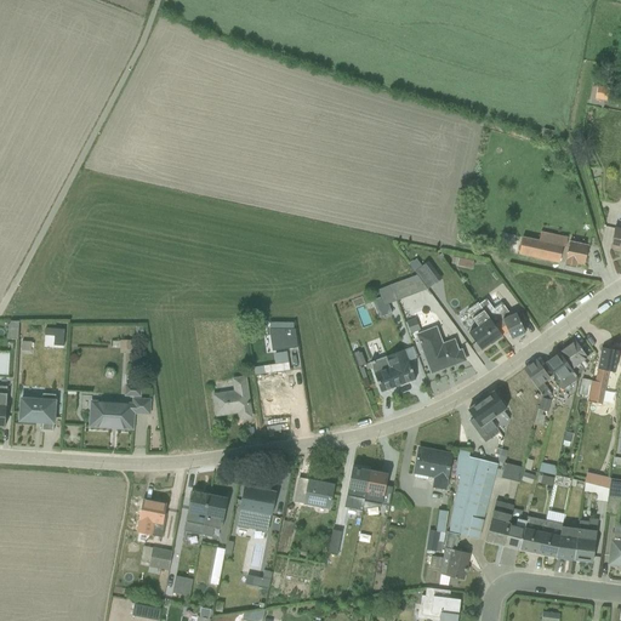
[(587,80),(584,96),(598,98),(600,83),(587,80)]
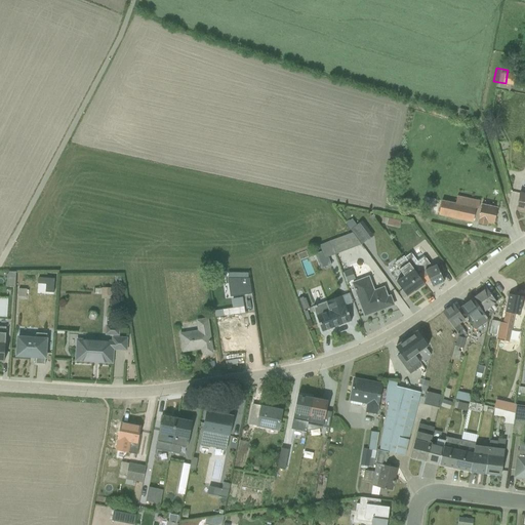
[(524,211),(524,193),(520,193),(516,210),(524,211)]
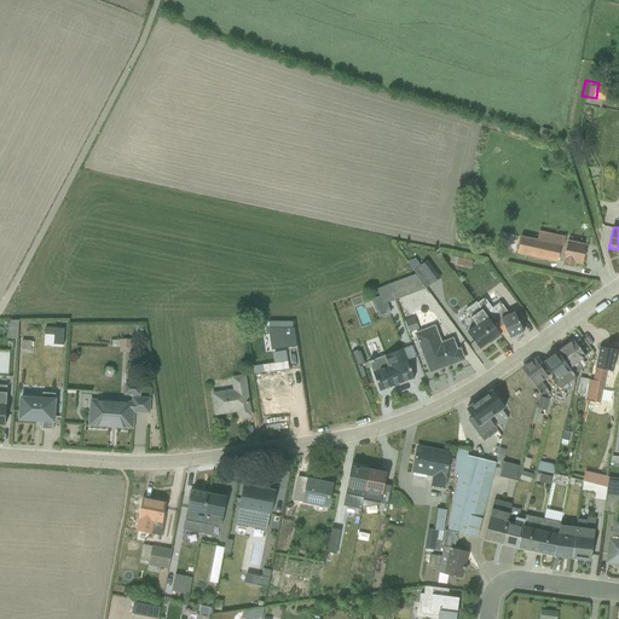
[(555,261),(578,266),(584,242),(560,237),(555,261)]
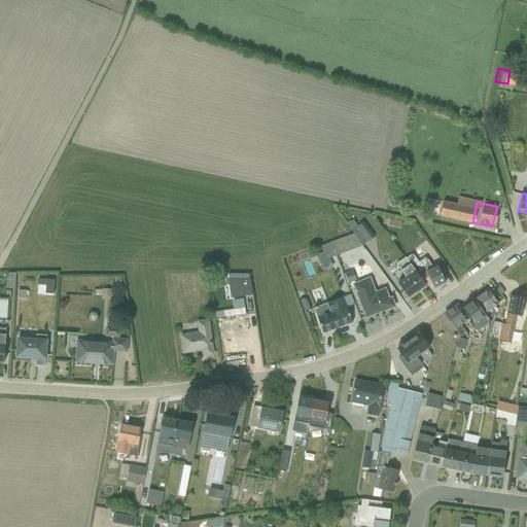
[(317,255),(366,241),(360,220),(349,223),(348,219),(342,221),(346,234),(314,243),(317,255)]
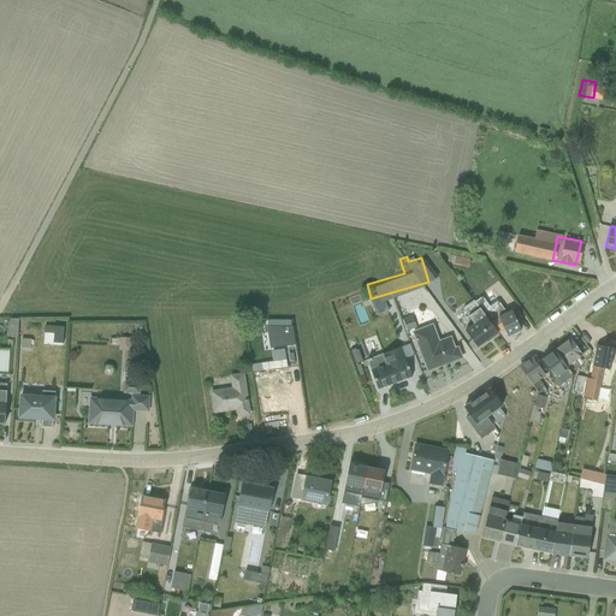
[(507,337),(521,331),(510,311),(507,314),(498,302),(490,307),(481,296),(474,301),(498,333),(504,330),(507,337)]
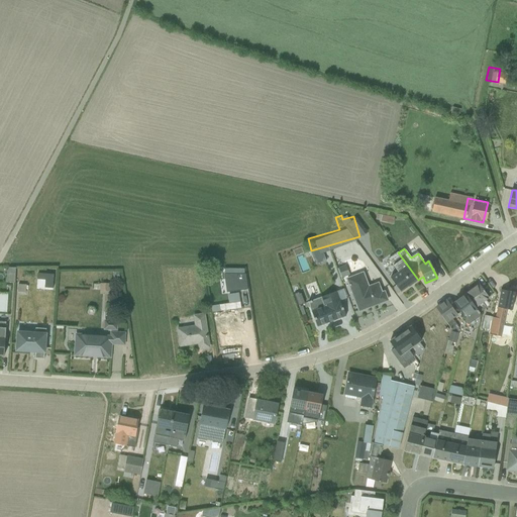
[(401,293),(418,280),(398,252),(389,259),(398,272),(390,278),(401,293)]
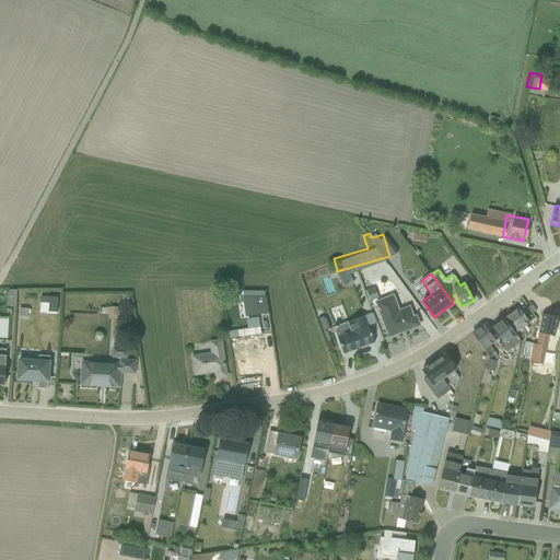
[(10,304),(10,288),(1,287),(0,304),(10,304)]
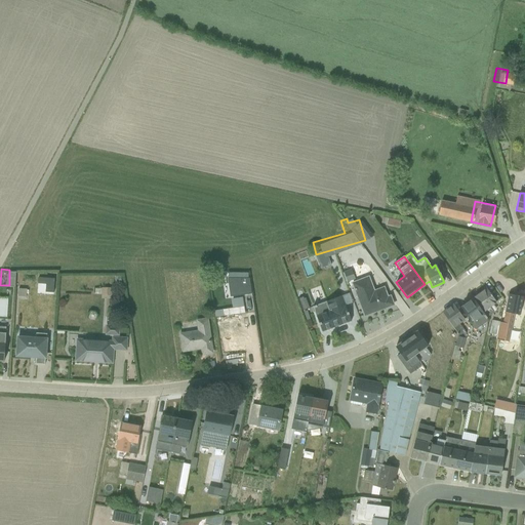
[(348,279),(345,269),(337,271),(339,280),(348,279)]
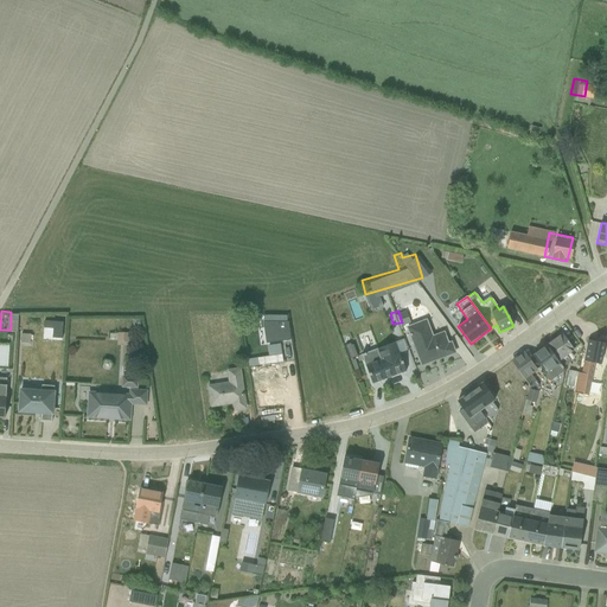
[(417,366),(453,353),(448,342),(445,343),(441,331),(429,336),(422,319),(403,326),(417,366)]
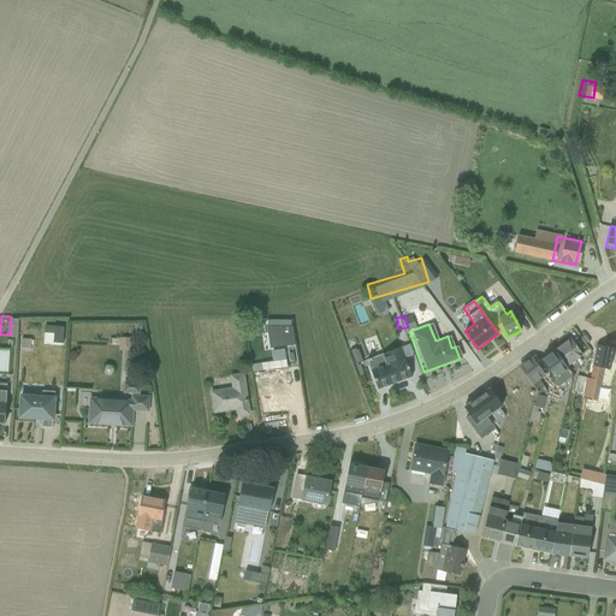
[(23,350),(24,337),(10,336),(10,349),(23,350)]
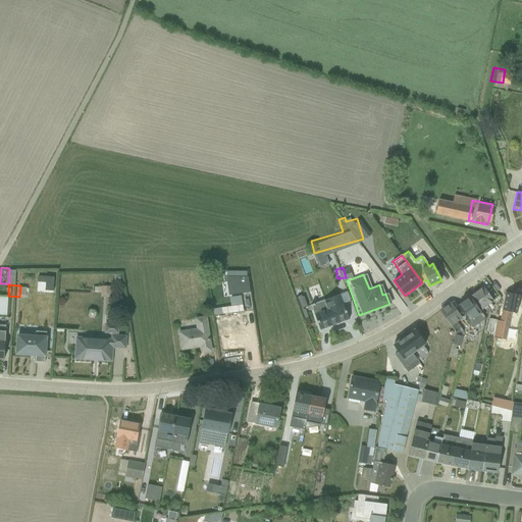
[(487,306),(493,302),(483,288),(470,297),(483,317),(490,311),(487,306)]
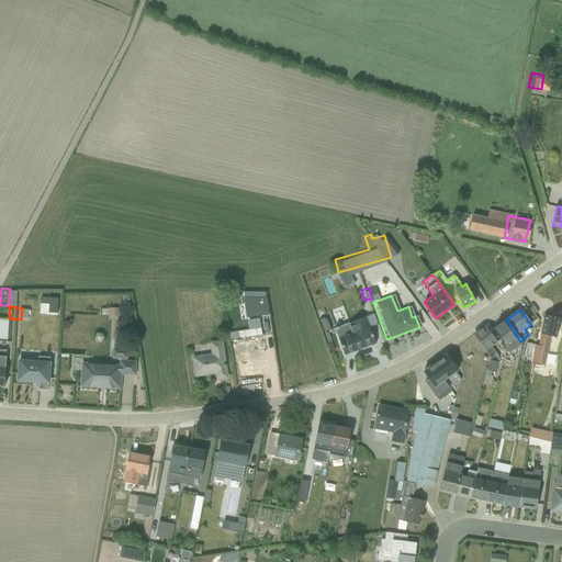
[(341,355),(374,343),(363,315),(330,327),(341,355)]
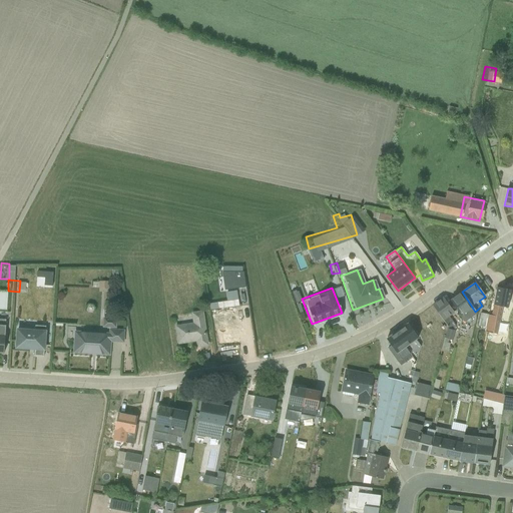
[(286,291),(289,303),(296,301),(293,289),(286,291)]
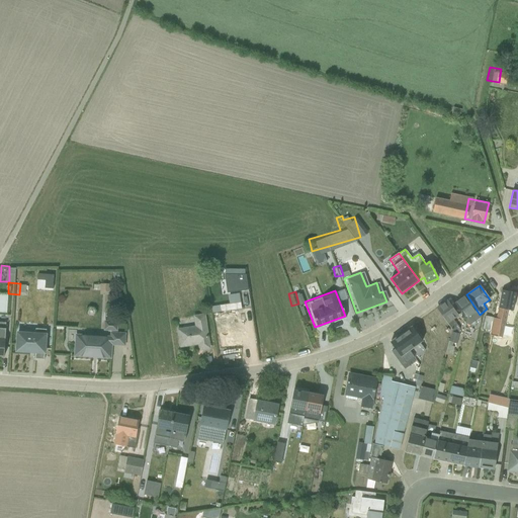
[(506,313),(513,314),(516,294),(498,291),(491,337),(501,339),(506,313)]
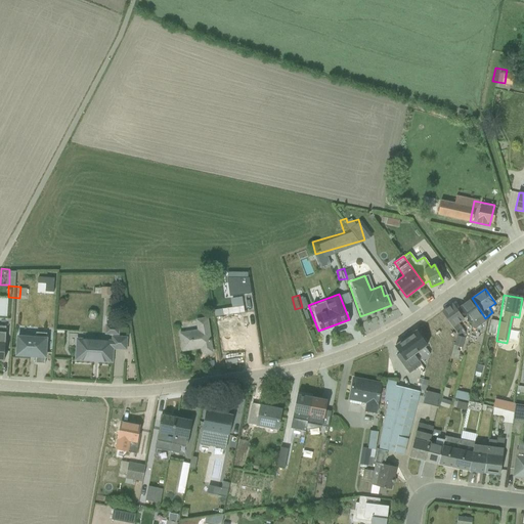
[(233,300),(237,322),(247,321),(243,298),(233,300)]
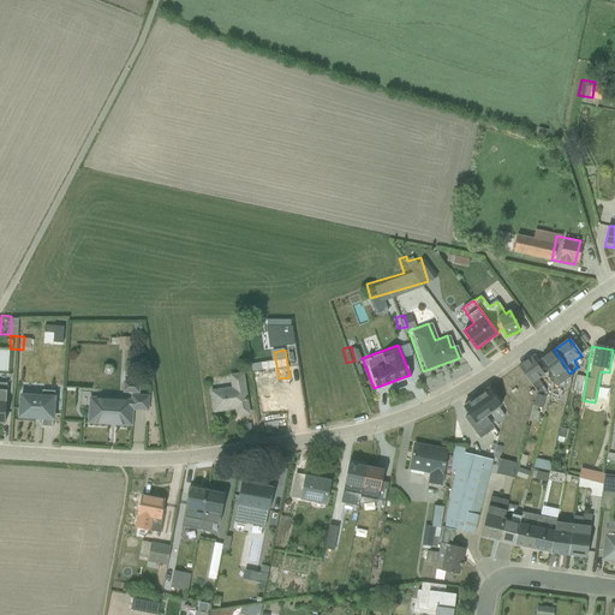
[(569,374),(554,350),(539,360),(554,380),(550,394),(560,396),(568,389),(571,382),(569,374)]
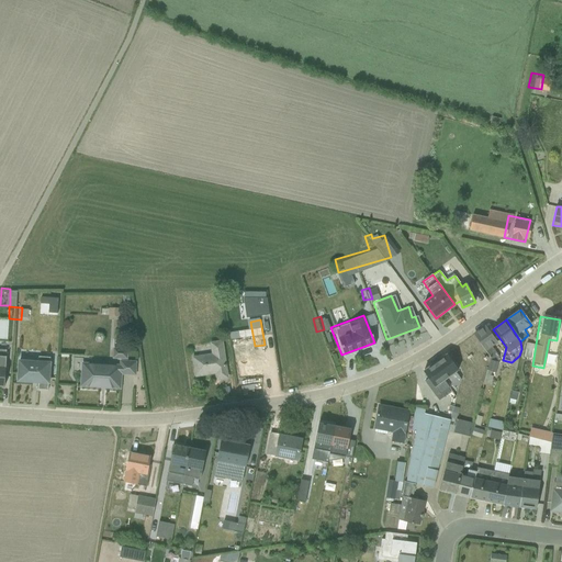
[(474,335),(491,358),(483,384),(491,385),(493,377),(491,375),(491,372),(496,373),(498,358),(492,347),(497,344),(485,327),(474,335)]
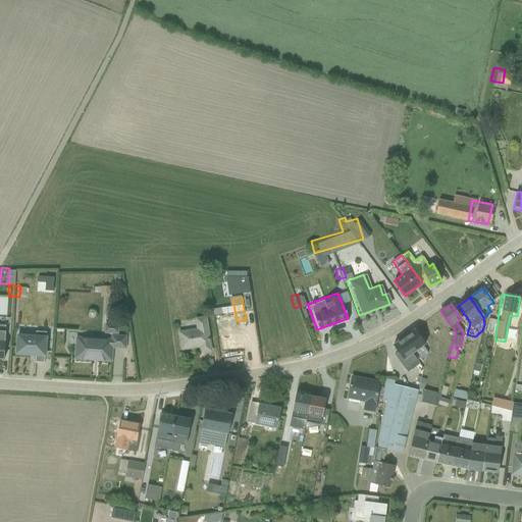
[(197,354),(210,352),(205,316),(191,318),(192,327),(175,329),(178,351),(196,348),(197,354)]
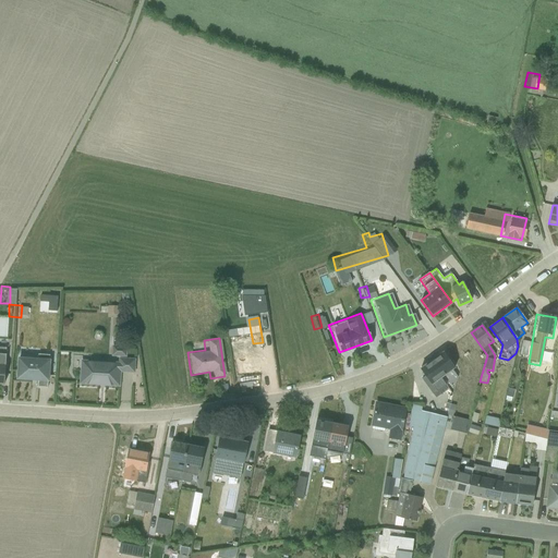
[(0,384),(9,385),(11,348),(0,347),(0,384)]
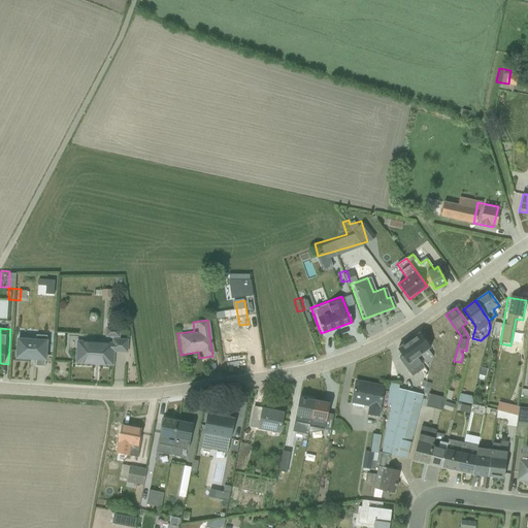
[(222,356),(245,352),(241,332),(218,336),(222,356)]
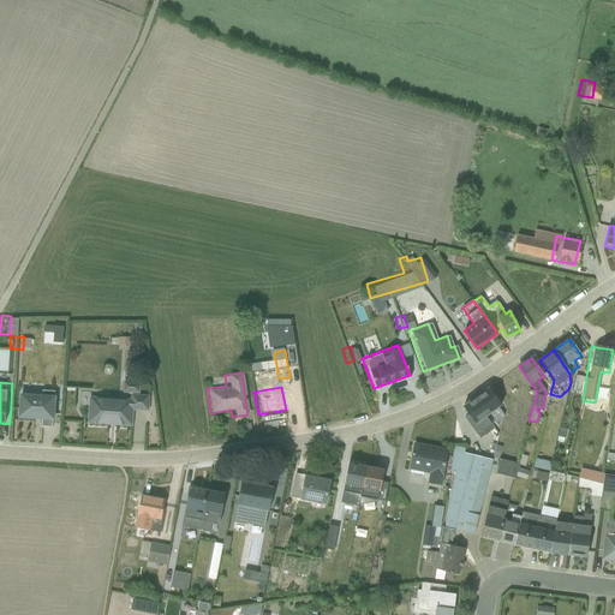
[(499,407),(500,406),(489,388),(464,406),(469,415),(465,418),(481,439),(493,430),(490,425),(494,423),(496,425),(503,422),(505,416),(499,407)]
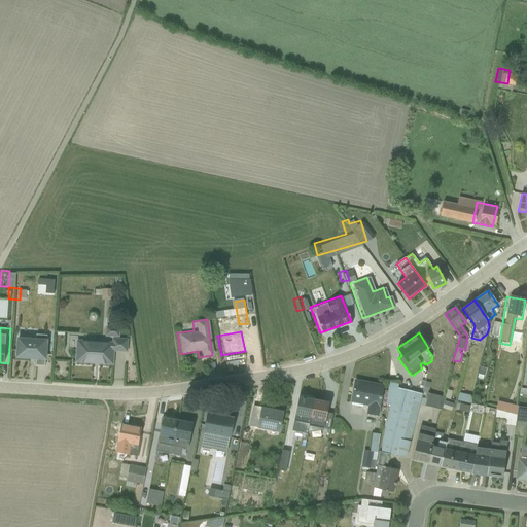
[(20,358),(49,360),(50,341),(21,339),(20,358)]
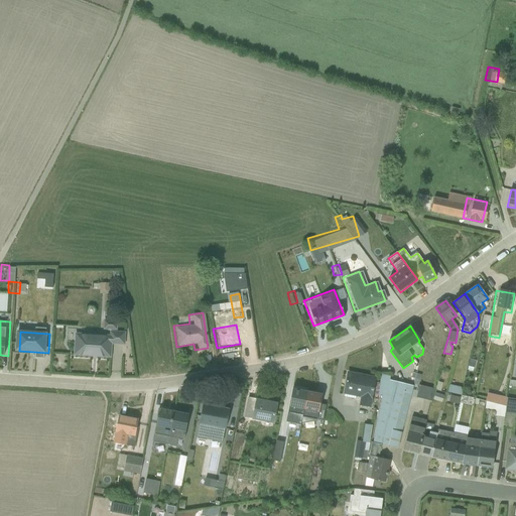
[(76,357),(111,359),(112,337),(77,335),(76,357)]
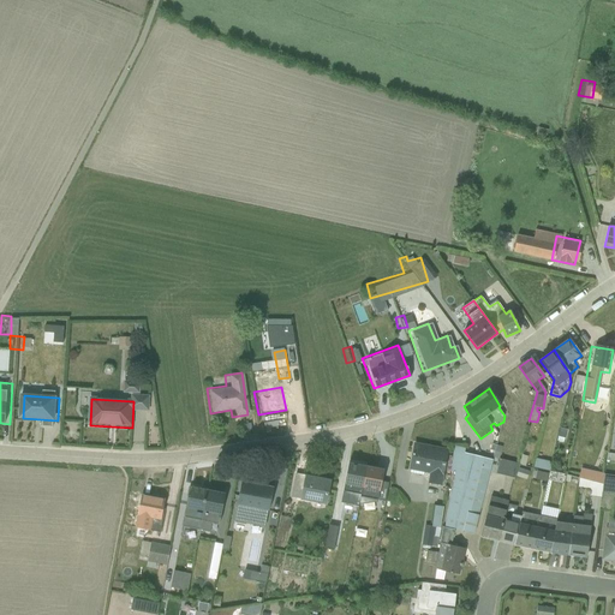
[(424,482),(439,485),(445,448),(410,442),(404,470),(427,473),(424,482)]
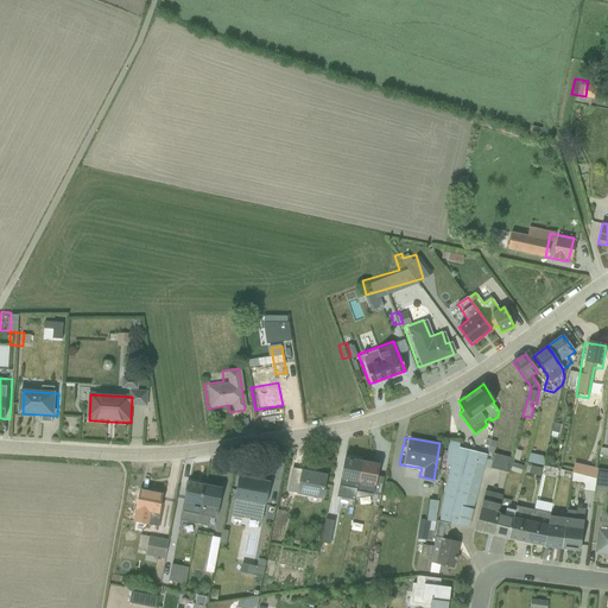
[(450,467),(438,520),(450,524),(469,529),(488,455),(458,447),(460,443),(449,441),(445,466),(450,467)]
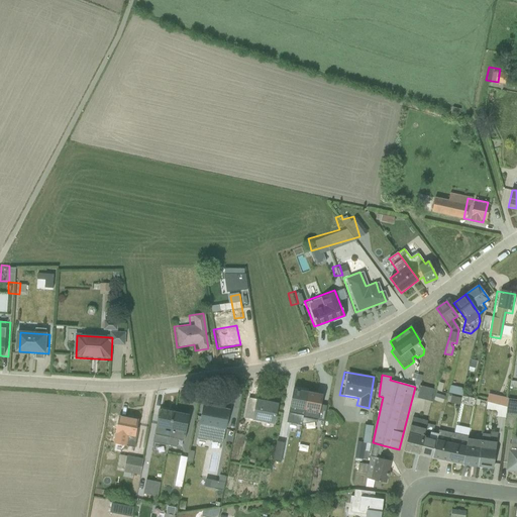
[(450,384),(448,392),(461,395),(463,387),(450,384)]
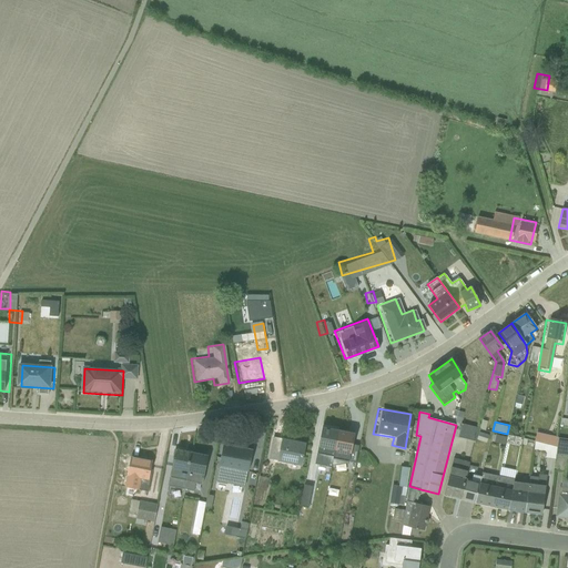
[(462,423),(458,436),(475,440),(478,426),(462,423)]
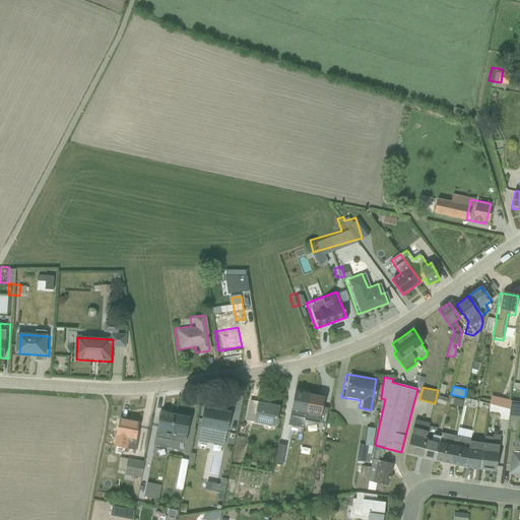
[(305,418),(309,394),(295,392),(289,415),(305,418)]
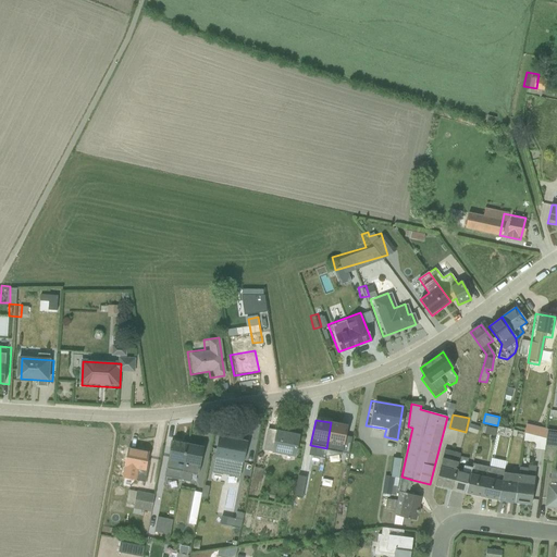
[(347,425),(331,422),(326,448),(348,453),(351,437),(345,436),(347,425)]
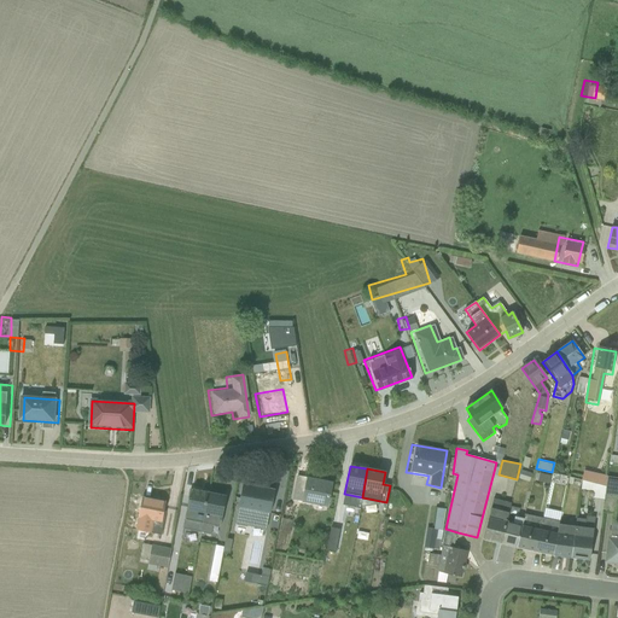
[(531,473),(522,470),(519,478),(529,481),(531,473)]
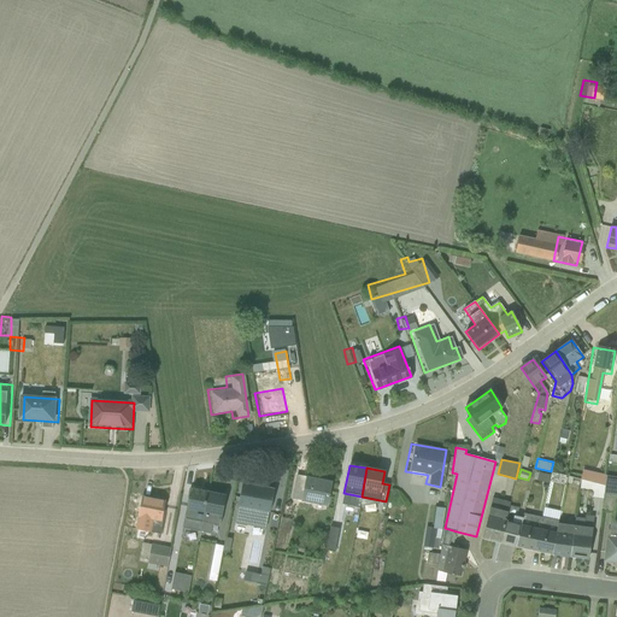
[(606,474),(583,469),(580,479),(581,479),(580,488),(592,489),(591,497),(603,498),(604,492),(606,474)]
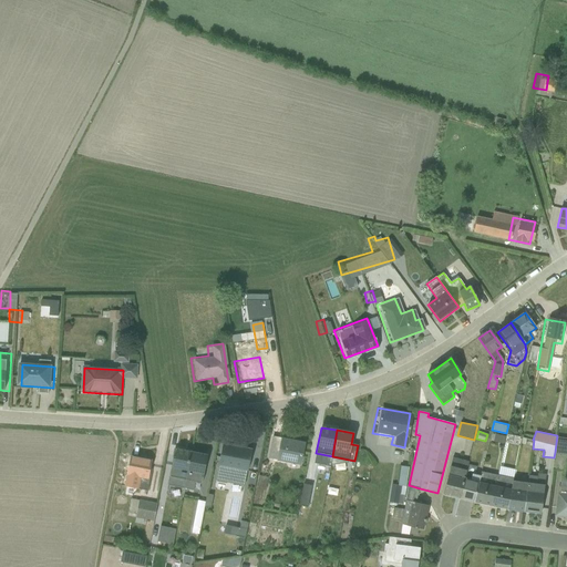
[(505,436),(495,433),(493,441),(504,443),(505,436)]
